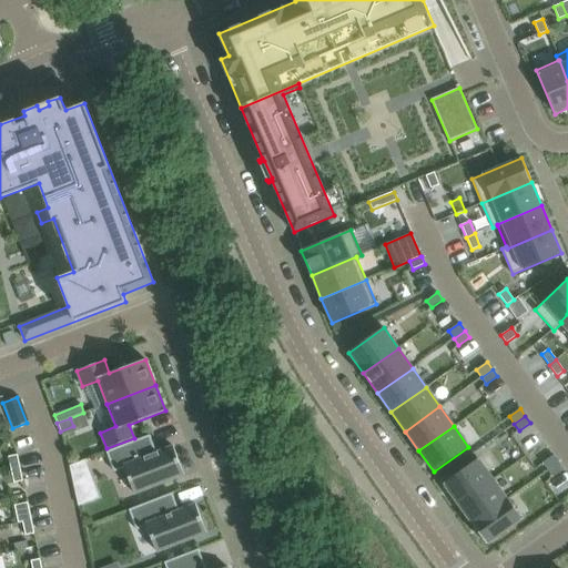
[(150,435),(105,452),(113,472),(124,468),(134,494),(184,475),(172,446),(156,453),(150,435)]
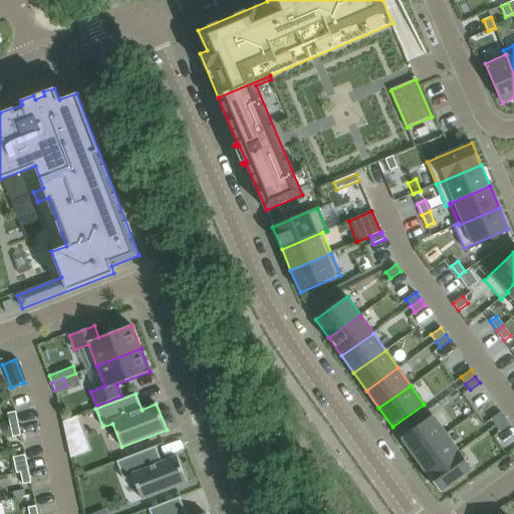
[(7,414),(10,426),(18,424),(15,412),(7,414)]
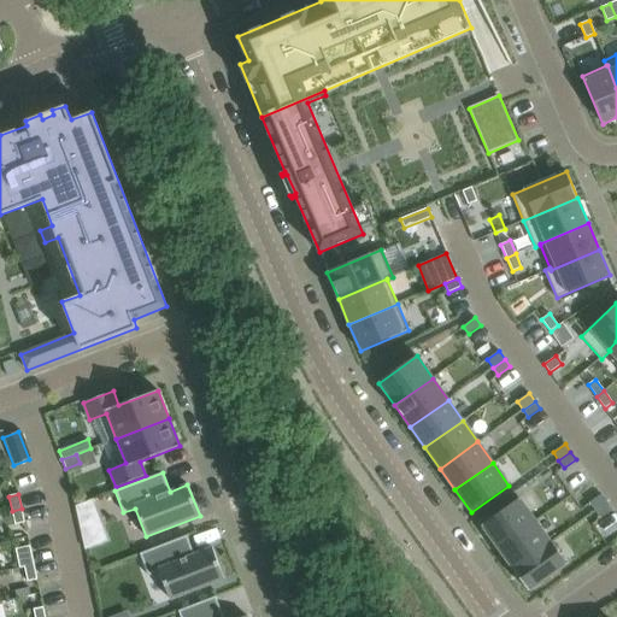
[(601,494),(589,503),(594,511),(606,503),(601,494)]
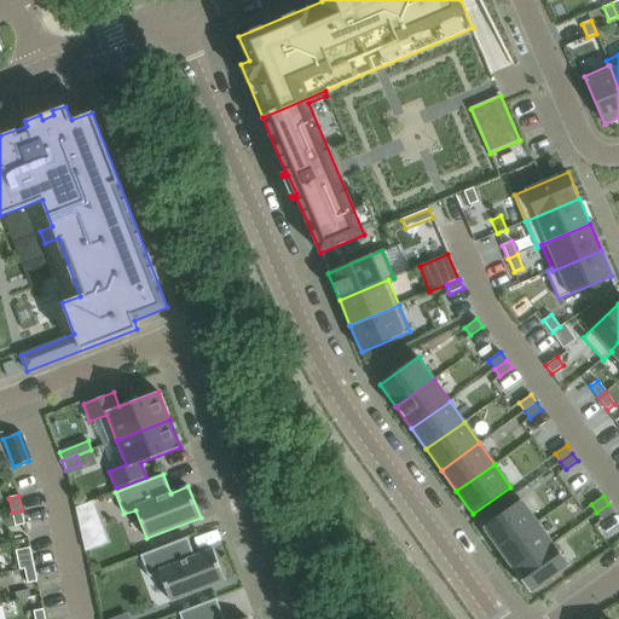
[(102,497),(75,508),(80,530),(110,519),(102,497)]
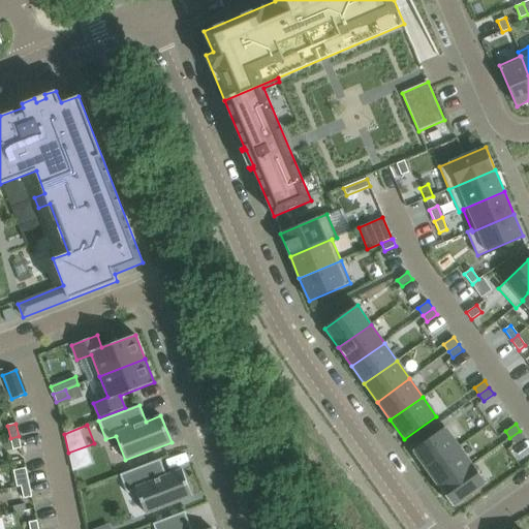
[(445,427),(412,450),(427,469),(459,446),(445,427)]
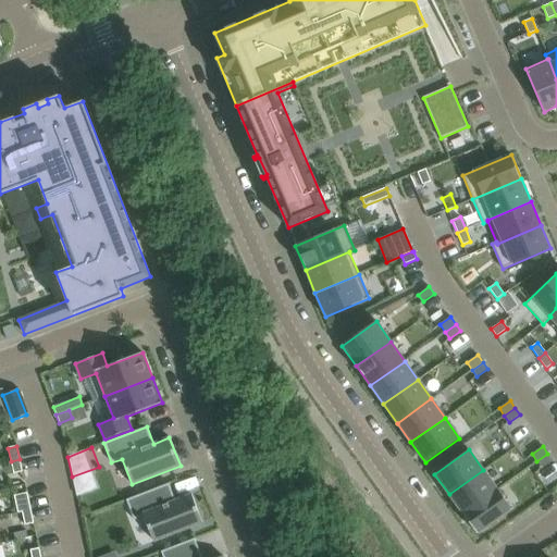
[(547,454),(536,461),(542,468),(553,460),(547,454)]
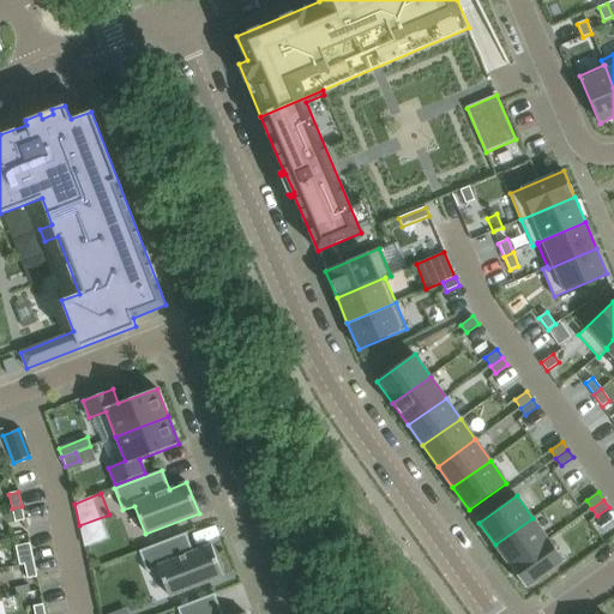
[(24,521),(22,506),(12,509),(14,522),(24,521)]
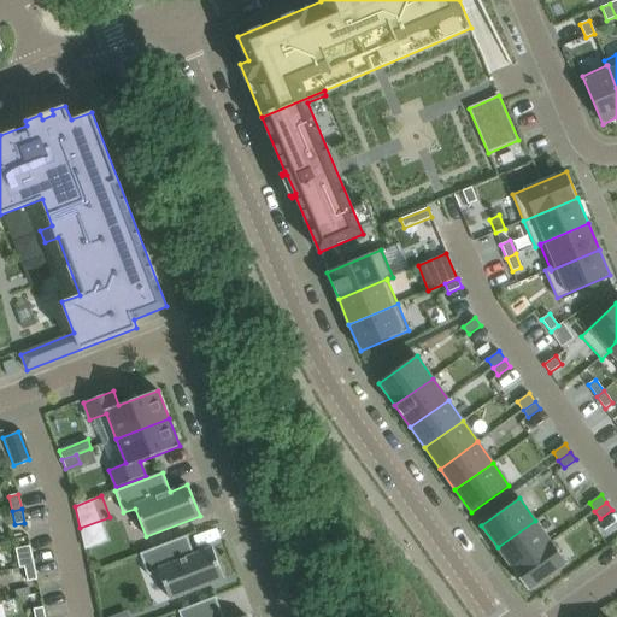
[(535,521),(498,547),(512,569),(551,542),(535,521)]
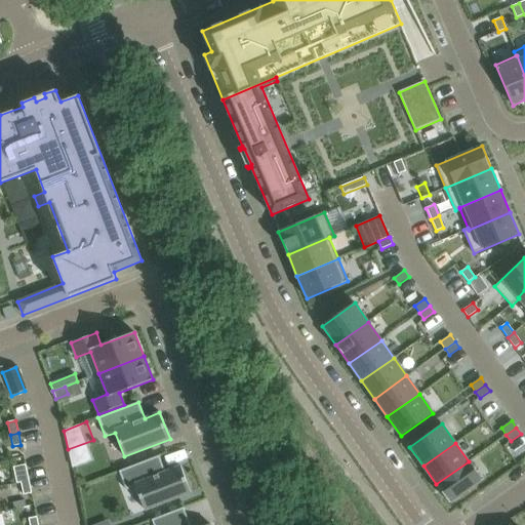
[(159,455),(119,471),(126,490),(135,486),(145,511),(191,492),(180,466),(165,472),(159,455)]
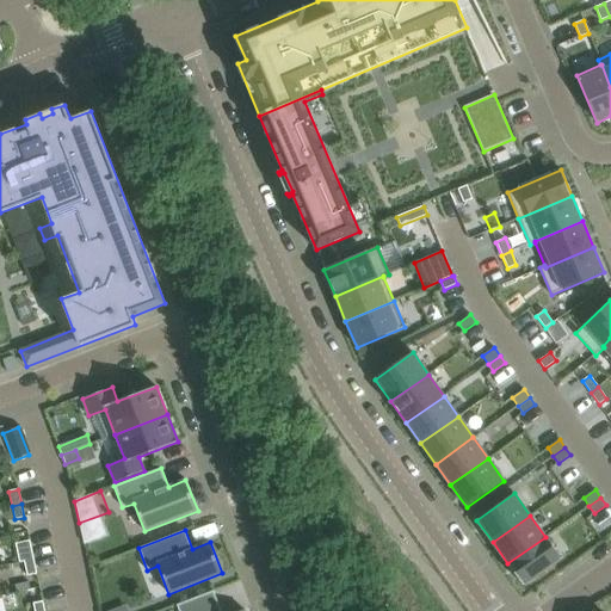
[(545,537),(507,563),(523,585),(561,559),(545,537)]
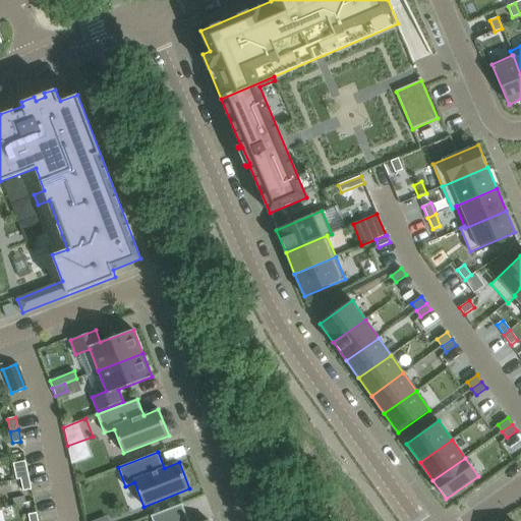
[(29,477),(25,461),(13,464),(16,479),(20,479),(29,477)]
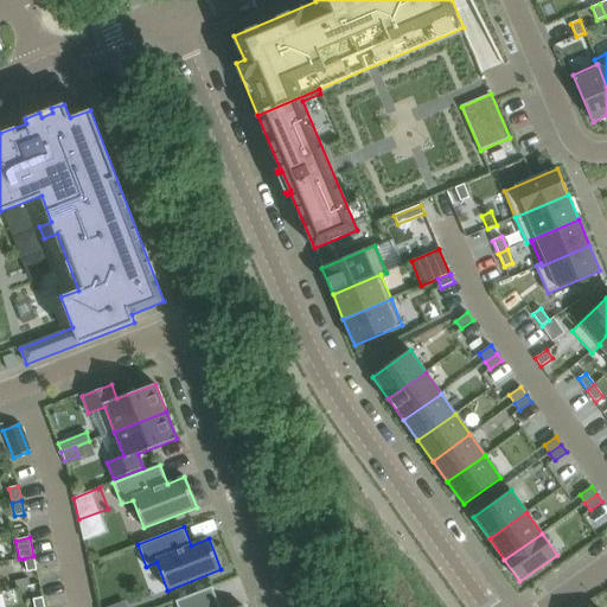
[(37,570),(33,556),(24,558),(27,572),(37,570)]
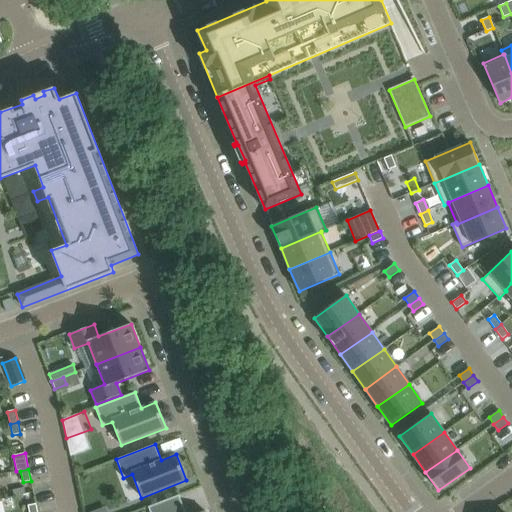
[(185,511),(179,495),(148,507),(149,511),(204,511),(201,511),(185,511)]
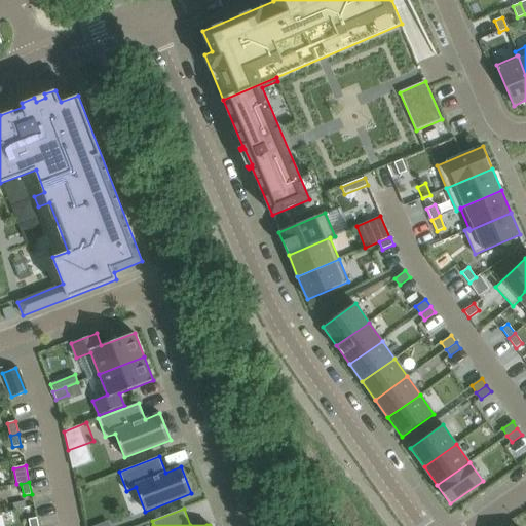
[(110,525),(107,517),(84,525),(110,525)]
